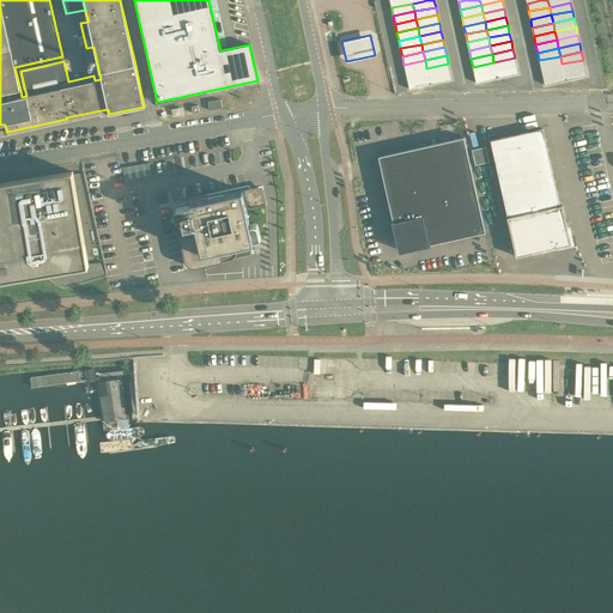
[(539,60),(541,68),(562,64),(560,56),(539,60)]
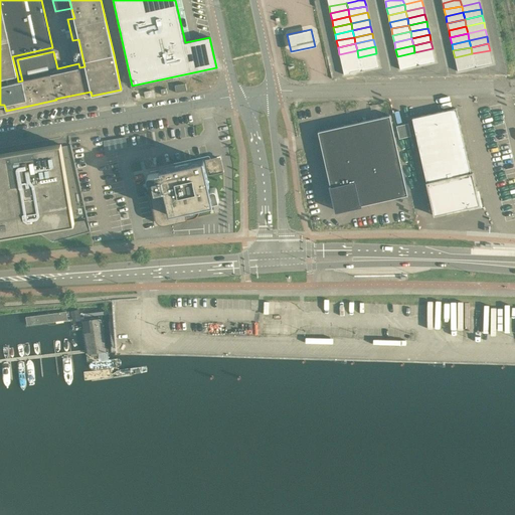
[(433,48),(414,52),(416,59),(434,55),(433,48)]
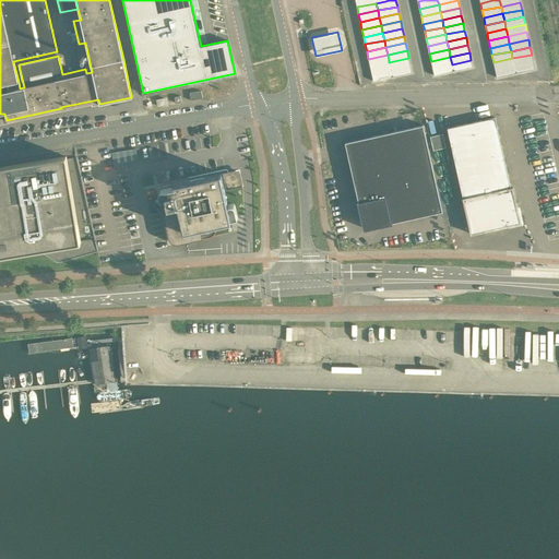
[(388,55),(368,59),(370,67),(389,62),(388,55)]
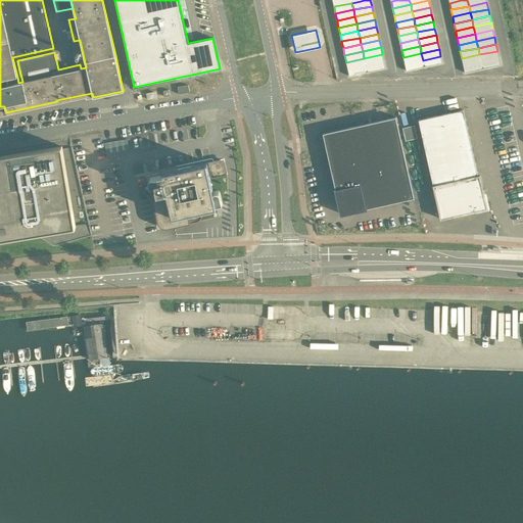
[(481,61),(498,57),(497,51),(479,54),(481,61)]
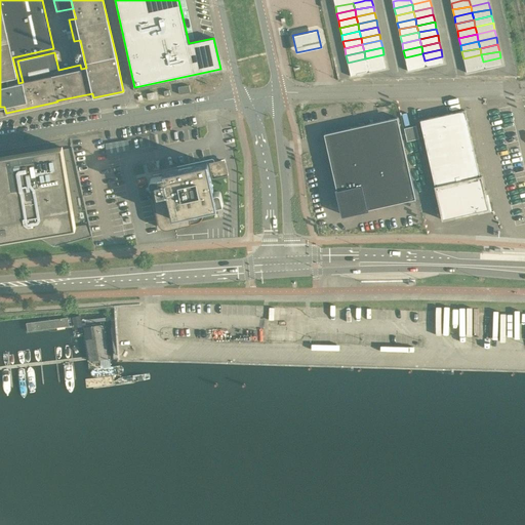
[(422,53),(405,57),(406,64),(425,61),(422,53)]
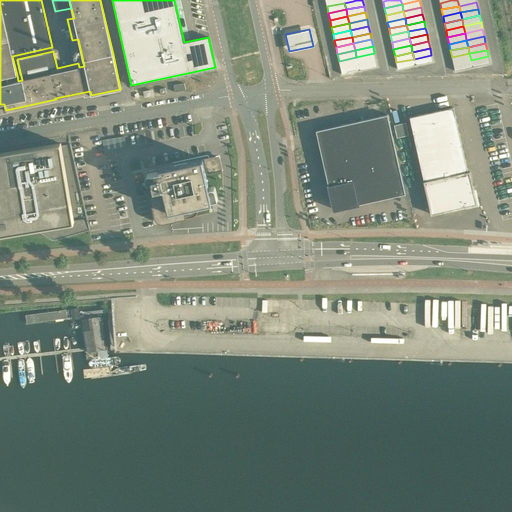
[(374,53),(356,57),(358,64),(376,60),(374,53)]
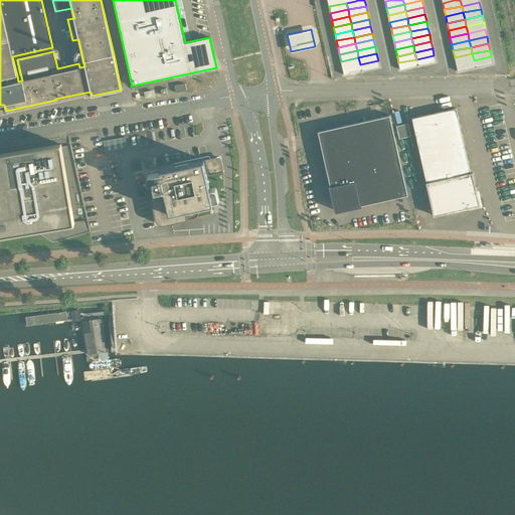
[(474,60),(472,53),(455,57),(456,64),(474,60)]
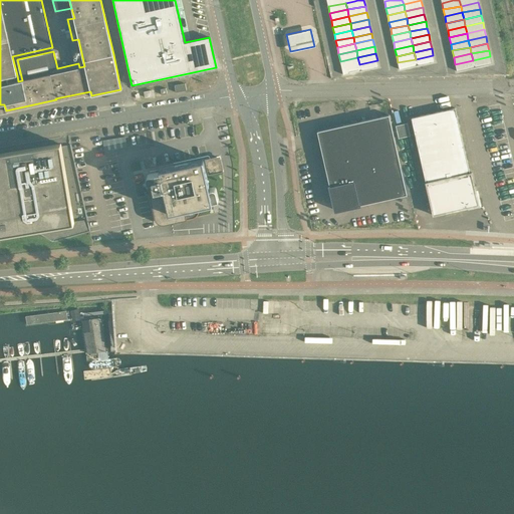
[(433,55),(416,59),(417,65),(435,62),(433,55)]
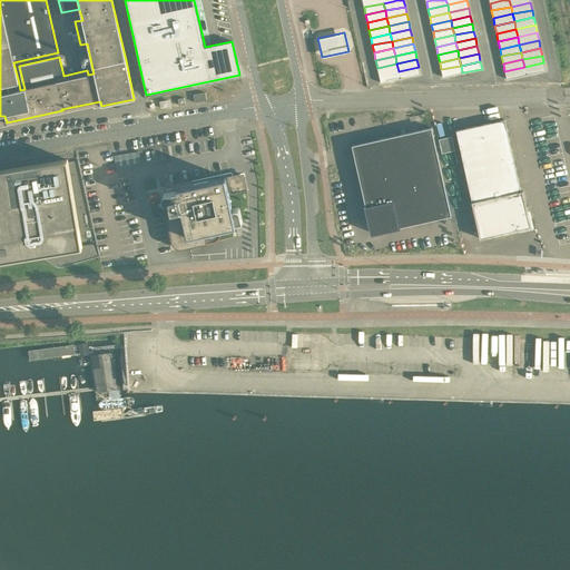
[(546,70),(543,62),(524,67),(526,75),(546,70)]
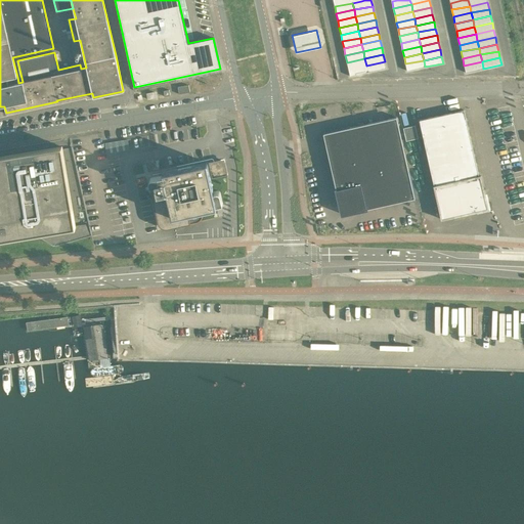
[(364,58),(347,62),(348,70),(366,66),(364,58)]
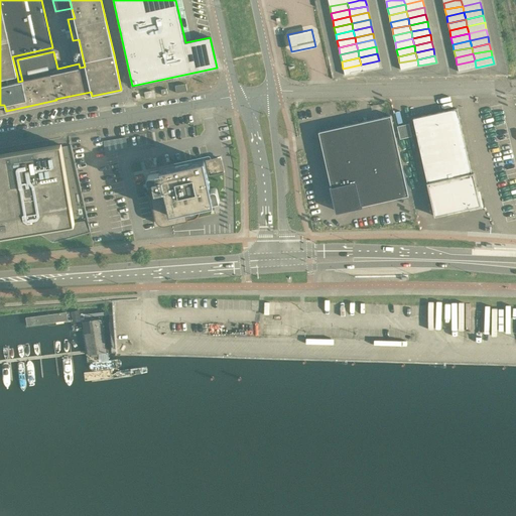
[(417,59),(399,62),(401,70),(418,66),(417,59)]
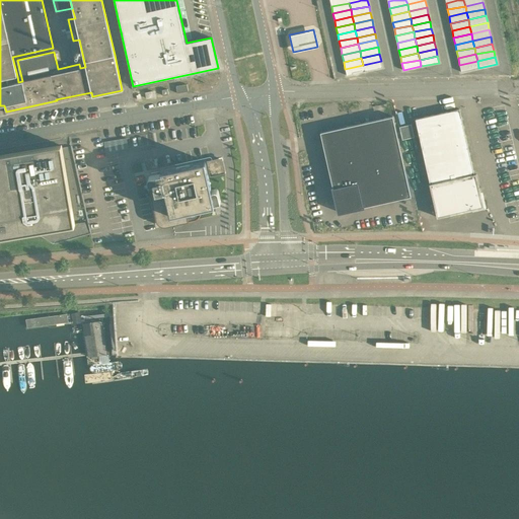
[(381,61),(363,65),(364,71),(382,68),(381,61)]
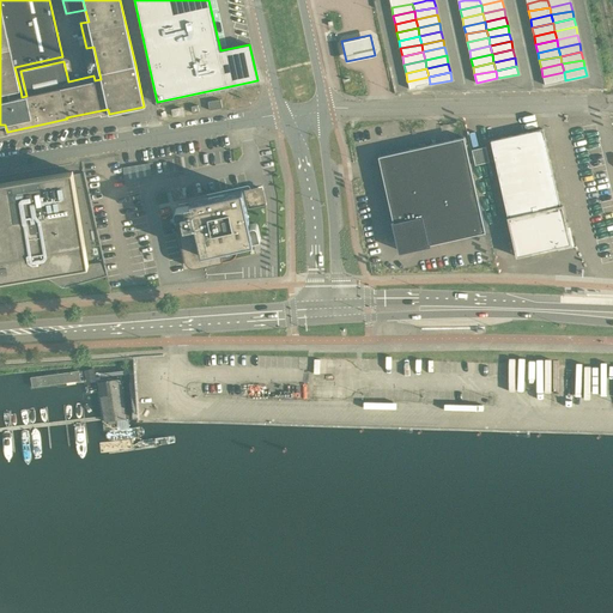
[(564,72),(542,77),(545,85),(565,80),(564,72)]
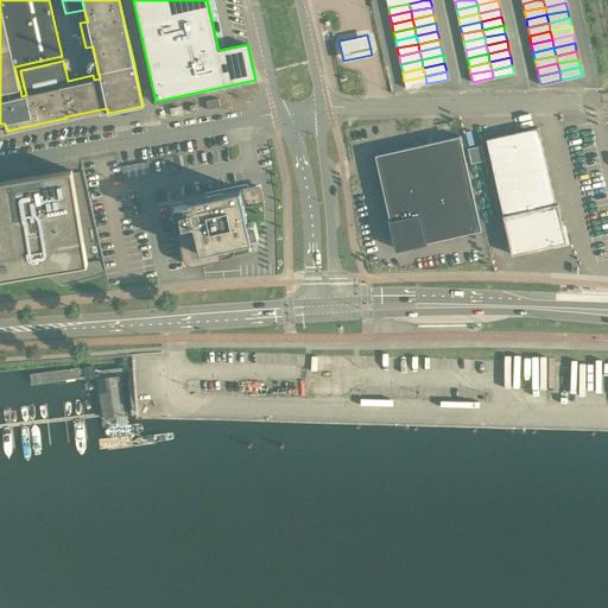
[(425,76),(404,81),(406,88),(426,83),(425,76)]
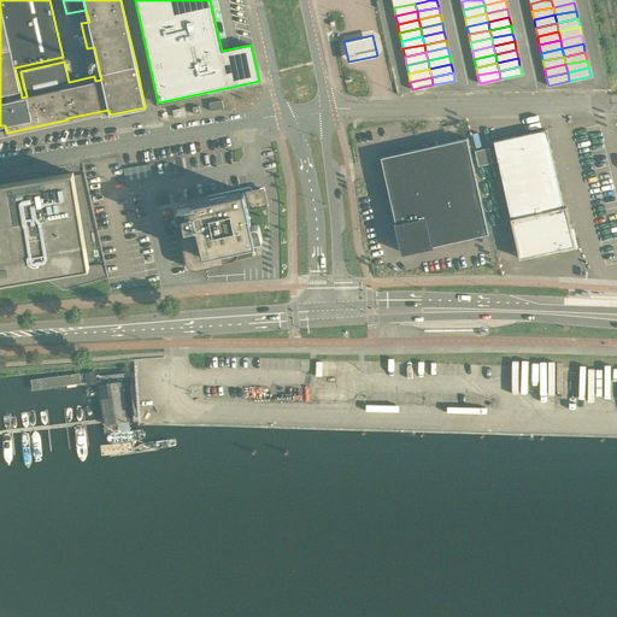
[(222,100),(209,103),(210,111),(223,109),(222,100)]
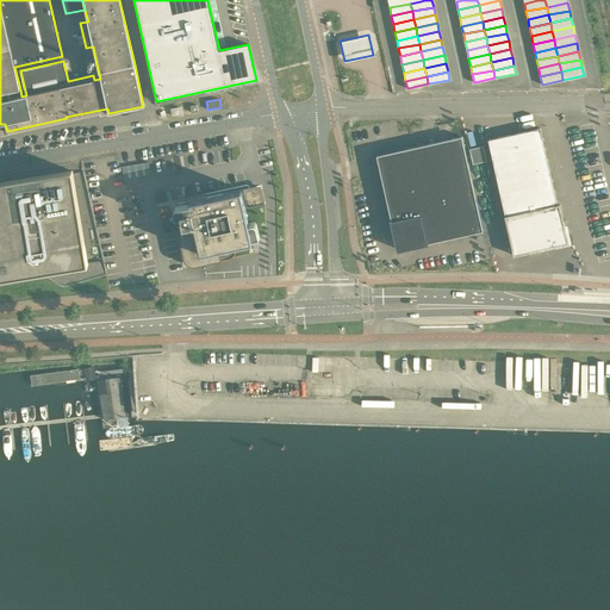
[(514,255),(567,243),(562,217),(559,205),(556,205),(540,128),(487,139),(514,255)]
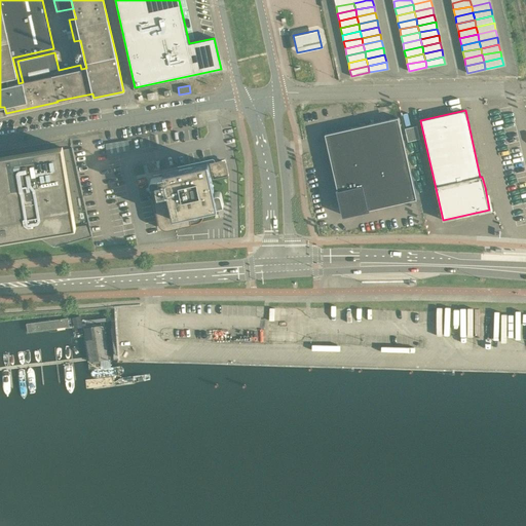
[(398,117),(350,128),(349,128),(361,176),(409,165),(398,117)]
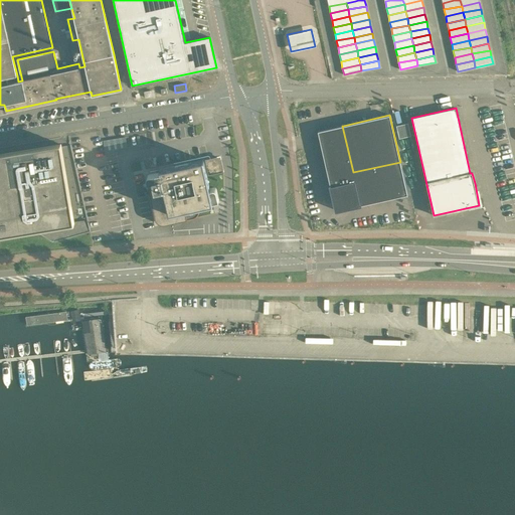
[(407,124),(396,126),(399,139),(410,136),(407,124)]
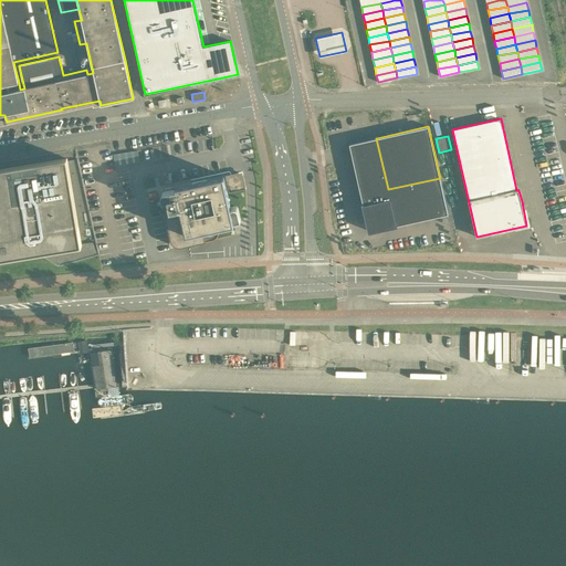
[(441,186),(440,178),(388,189),(376,138),(377,138),(377,137),(349,144),(369,231),(449,213),(442,186),(441,186)]
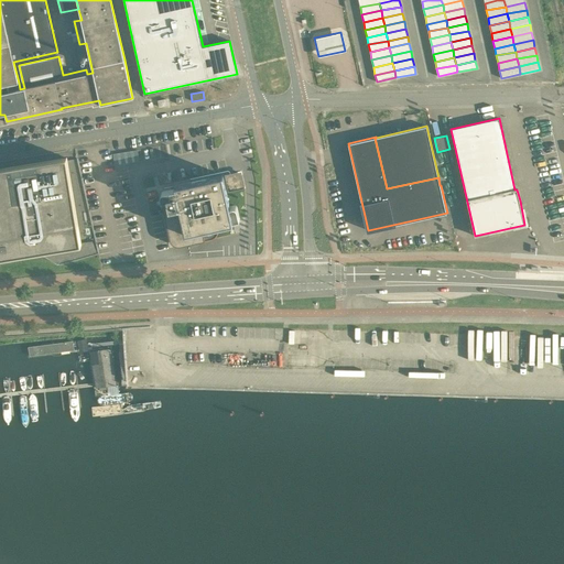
[(114,164),(136,163),(134,151),(112,152),(114,164)]
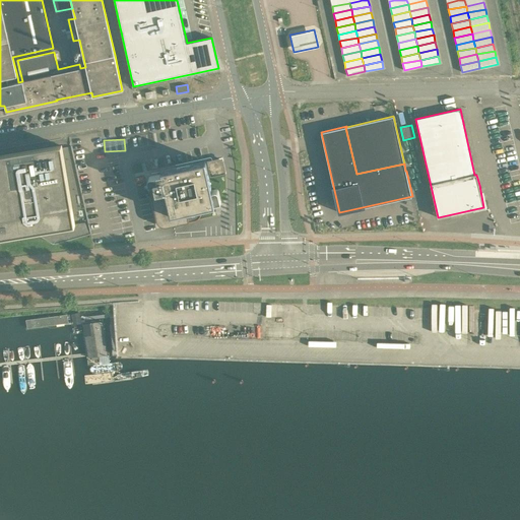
[(0,237),(3,237),(74,225),(61,145),(0,155),(0,237)]
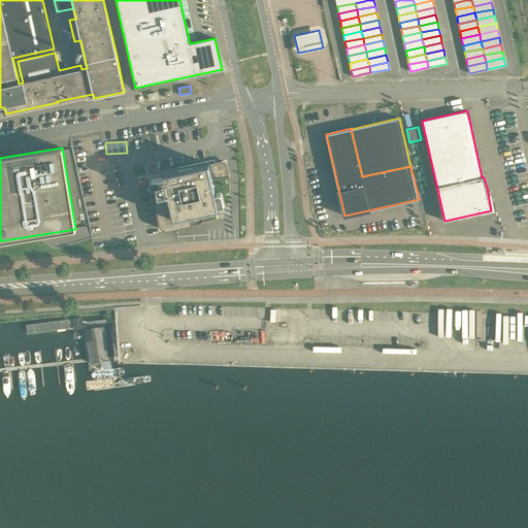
[(152,191),(158,222),(159,224),(159,225),(160,226),(161,227),(162,229),(163,229),(164,230),(165,230),(166,231),(168,231),(192,225),(197,224),(200,223),(201,222),(203,220),(204,218),(204,217),(204,213),(203,211),(218,208),(218,206),(224,204),(222,195),(222,194),(221,193),(220,192),(219,192),(218,192),(215,193),(208,165),(207,164),(164,174),(164,176),(153,178),(152,178),(152,179),(151,180),(151,182),(151,183),(152,191)]
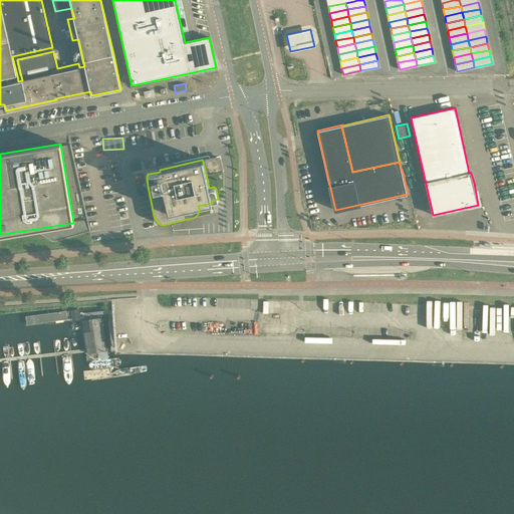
[(77,323),(77,312),(25,313),(25,324),(77,323)]
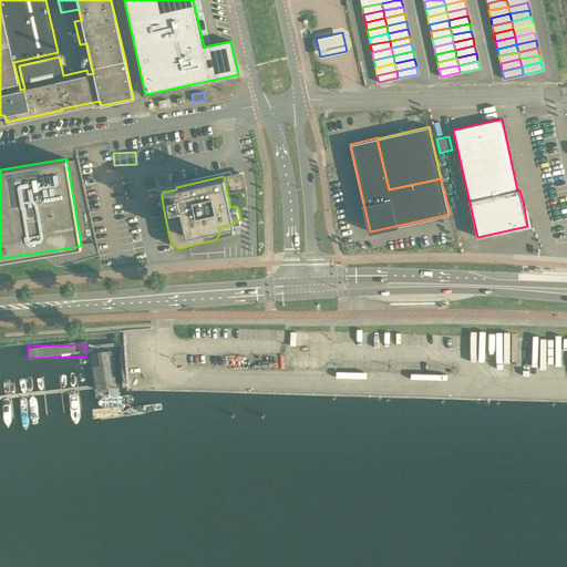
[(111,351),(90,353),(95,392),(95,391),(116,388),(111,351)]
